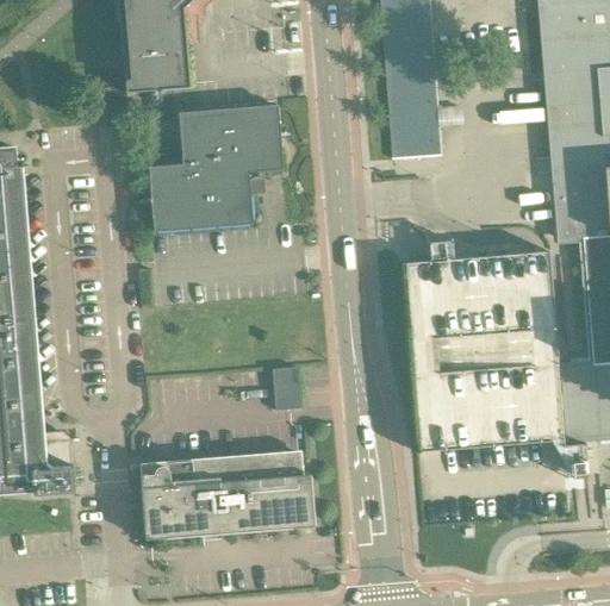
[(191,88),(184,8),(193,0),(117,0),(126,91),(125,91),(125,93),(161,91),(162,91),(162,89),(191,88)]
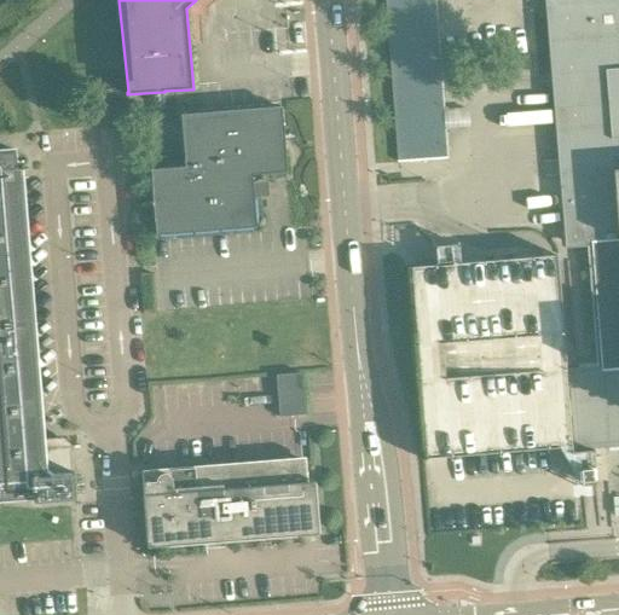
[(545,0),(551,73),(559,164),(566,244),(589,242),(600,341),(601,357),(601,364),(570,366),(576,446),(618,441),(618,0),(545,0)]
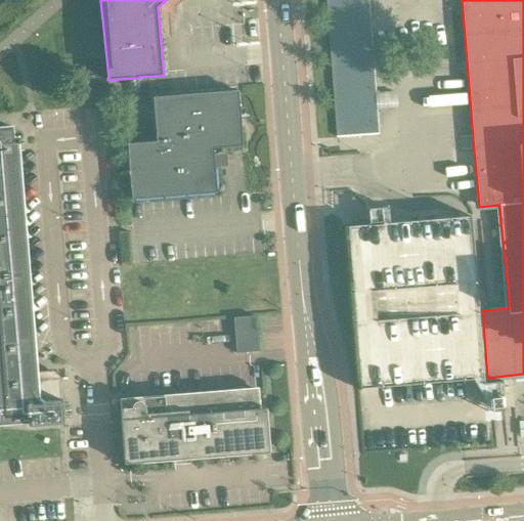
[(379,90),(380,104),(400,103),(398,88),(379,90)]
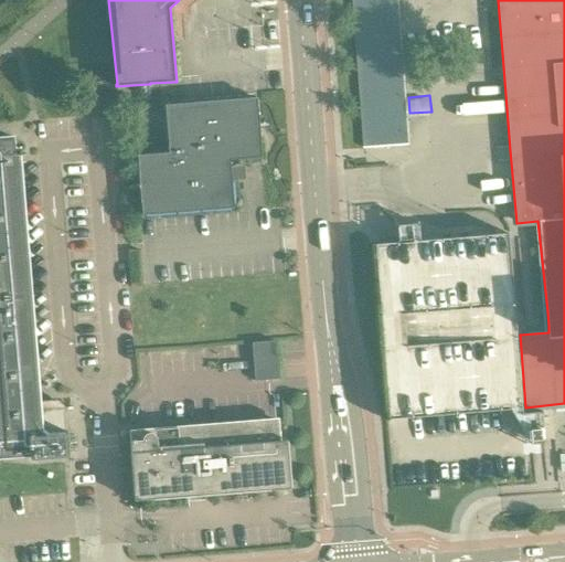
[(169,145),(169,151),(138,155),(139,171),(141,204),(142,204),(142,214),(234,207),(231,166),(232,166),(231,159),(262,157),(260,139),(258,107),(257,97),(166,105),(169,145)]
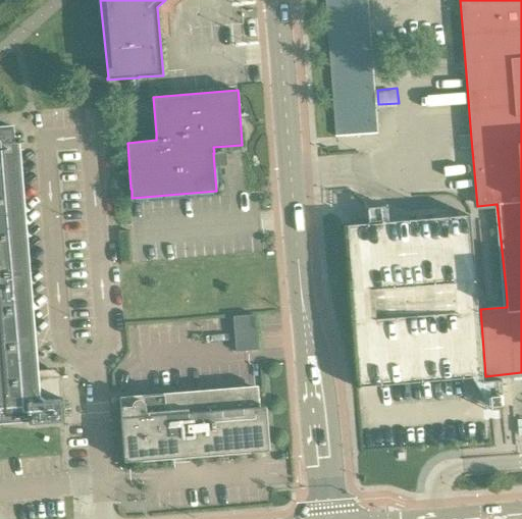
[(12,125),(0,125),(0,417),(28,416),(29,421),(64,418),(60,375),(33,377),(12,125)]
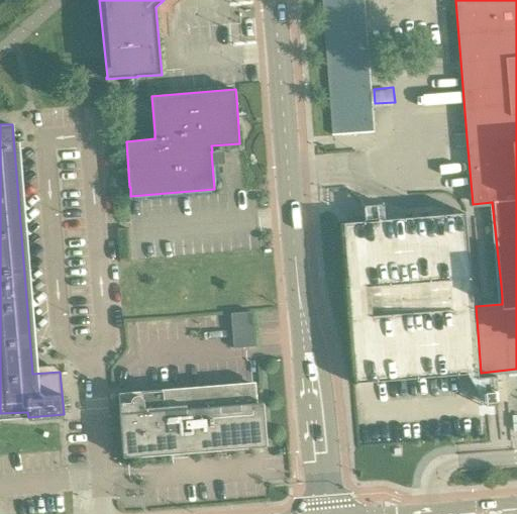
[(251,310),(231,311),(234,346),(254,344),(251,310)]
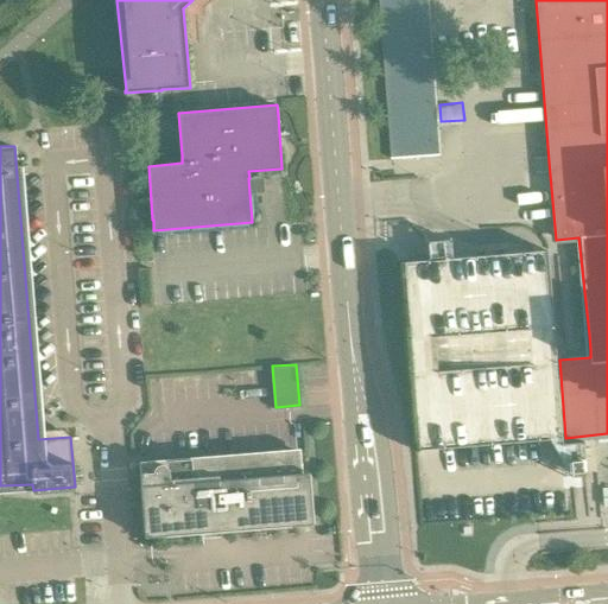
[(301,447),(273,450),(139,461),(145,535),(314,522),(309,470),(302,471),(301,447)]
